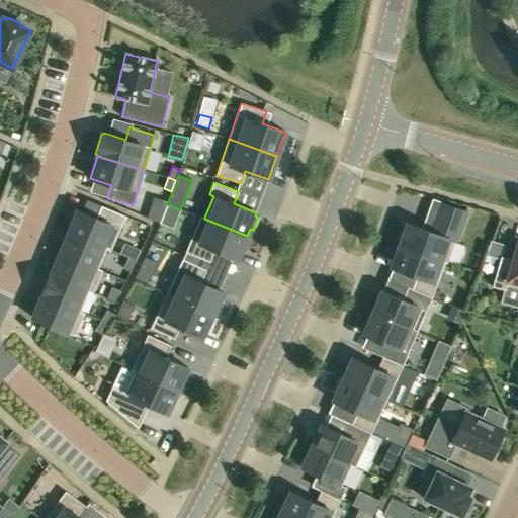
[(440,202),(429,231),(408,223),(407,226),(403,225),(399,237),(402,238),(399,245),(444,262),(446,263),(465,211),(440,202)]
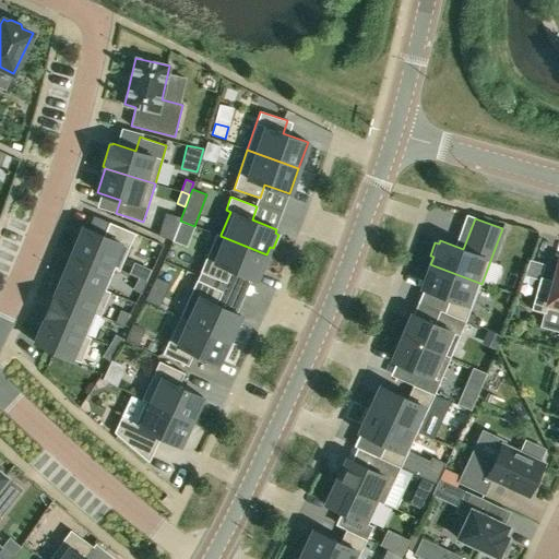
[(194,226),(180,221),(173,241),(187,247),(194,226)]
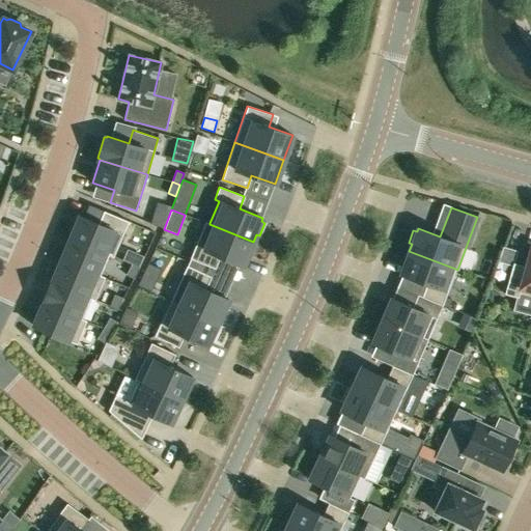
[(109,254),(109,255),(113,256),(128,221),(104,211),(99,223),(80,216),(71,238),(109,254)]
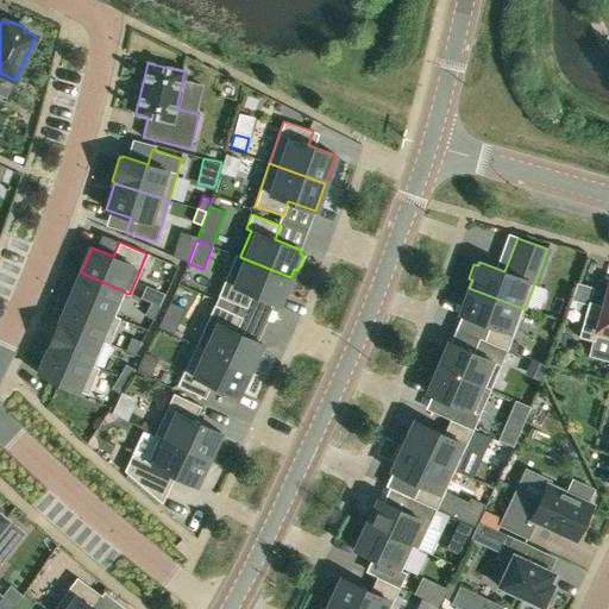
[(240,257),(240,256),(236,255),(218,296),(246,308),(252,294),(278,305),(290,277),(240,257)]
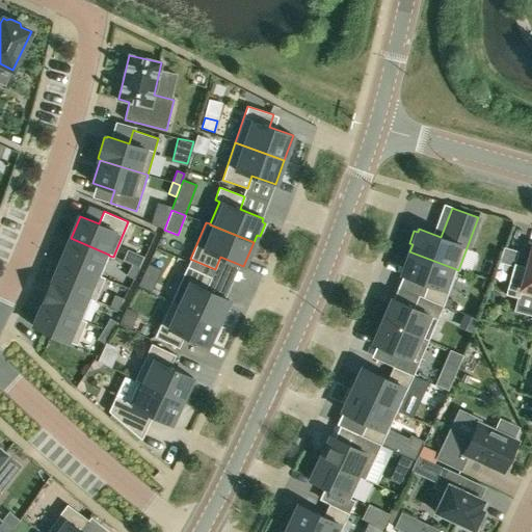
[(100,276),(109,256),(109,255),(71,238),(61,260),(100,276)]
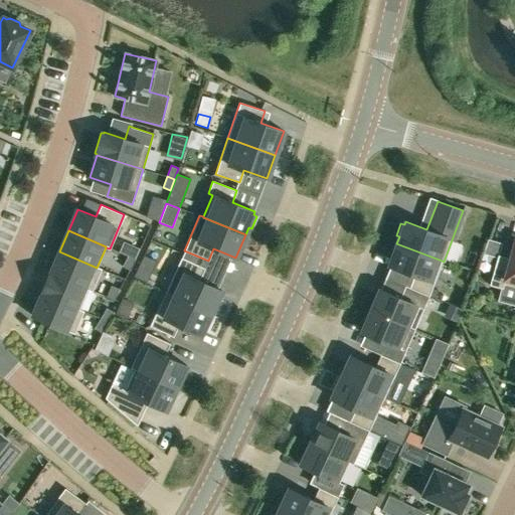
[(508,264),(496,260),(489,285),(502,289),(503,284),(514,287),(514,239),(508,264)]
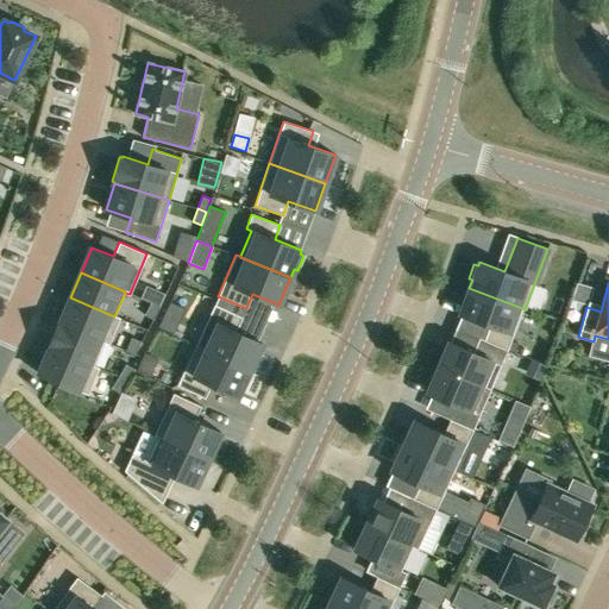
[(489,326),(484,340),(507,350),(522,308),(469,288),(460,314),(489,326)]
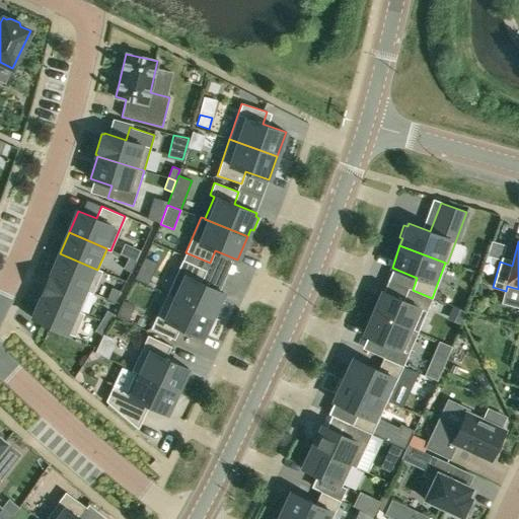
[(60,253),(51,275),(88,291),(88,292),(92,294),(102,271),(97,270),(60,253)]
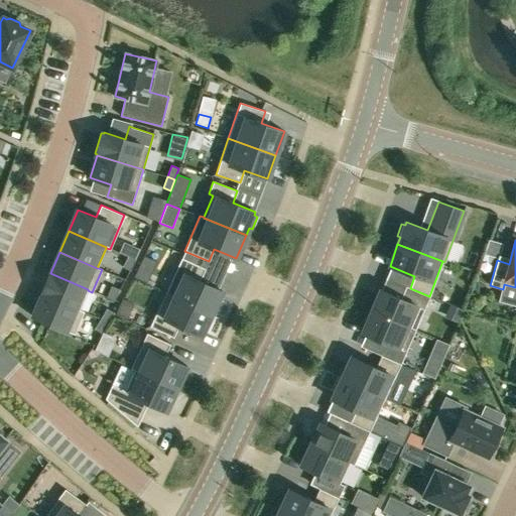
[(122,267),(130,270),(135,260),(128,256),(122,267)]
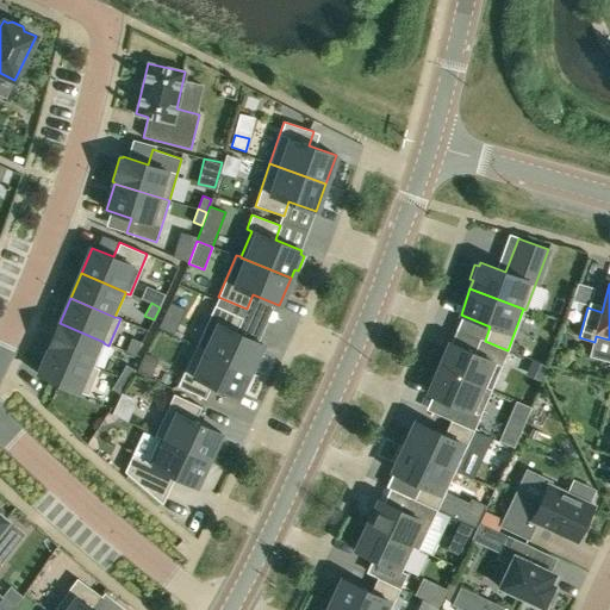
[(159,328),(173,335),(186,310),(170,303),(159,328)]
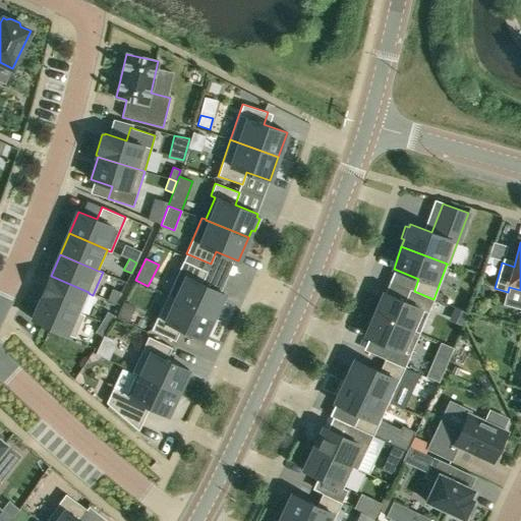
[(167,295),(214,316),(224,293),(201,283),(207,272),(183,261),(167,295)]
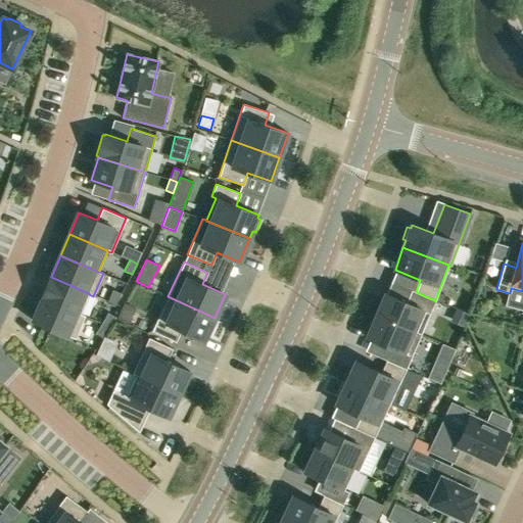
[(81,315),(89,294),(89,293),(51,277),(42,298),(80,315),(81,315)]
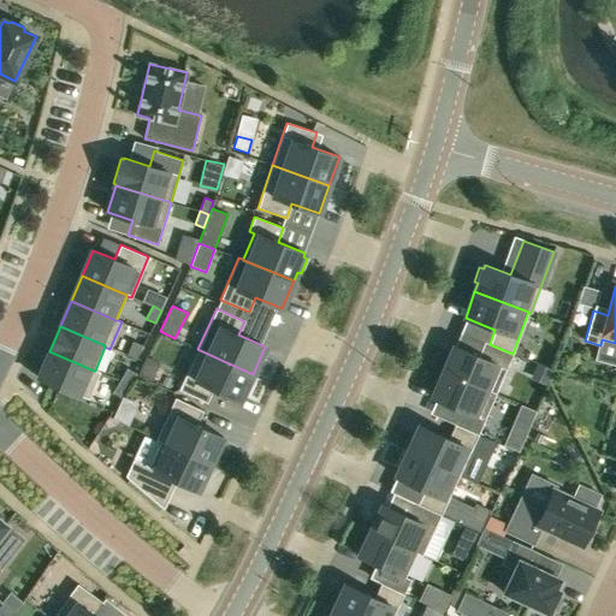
[(128,355),(136,359),(142,345),(132,342),(128,355)]
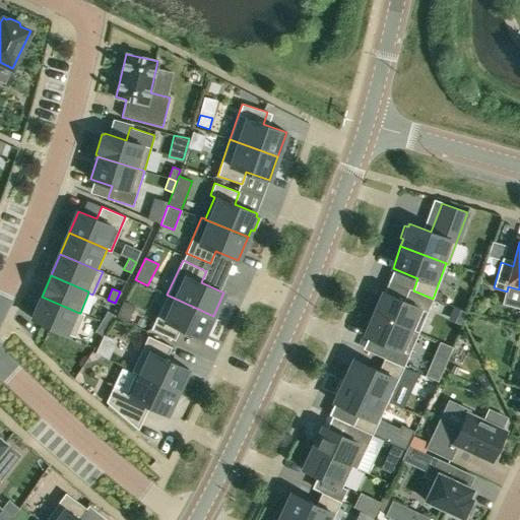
[(428,312),(433,299),(413,290),(409,288),(404,301),(399,299),(384,291),(374,314),(414,331),(414,330),(423,310),(428,312)]
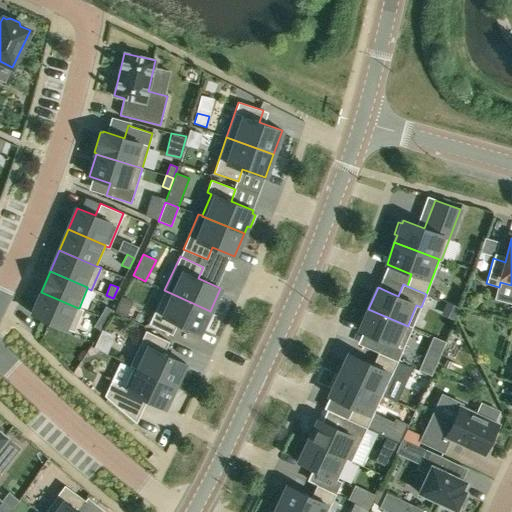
[(210,311),(164,290),(149,324),(172,335),(177,323),(199,333),(210,311)]
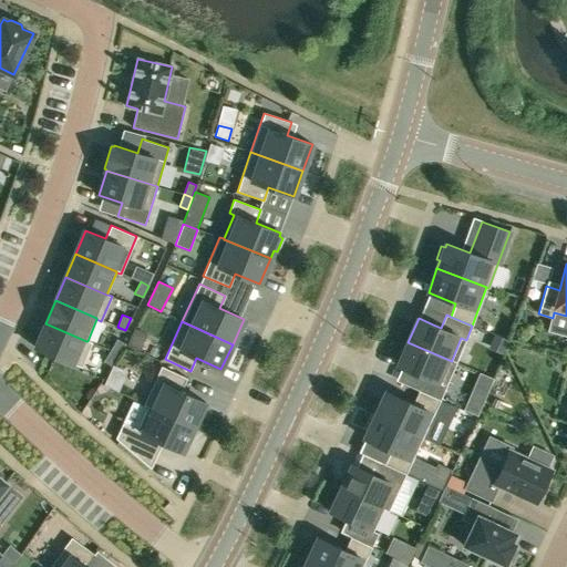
[(92,342),(88,341),(86,341),(45,323),(35,348),(82,368),(92,342)]
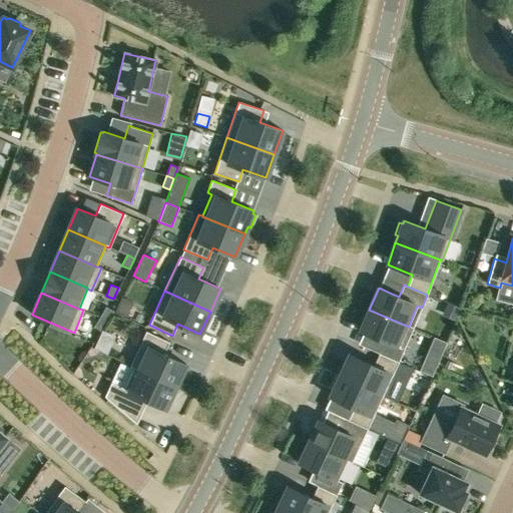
[(99,317),(107,321),(113,311),(106,307),(99,317)]
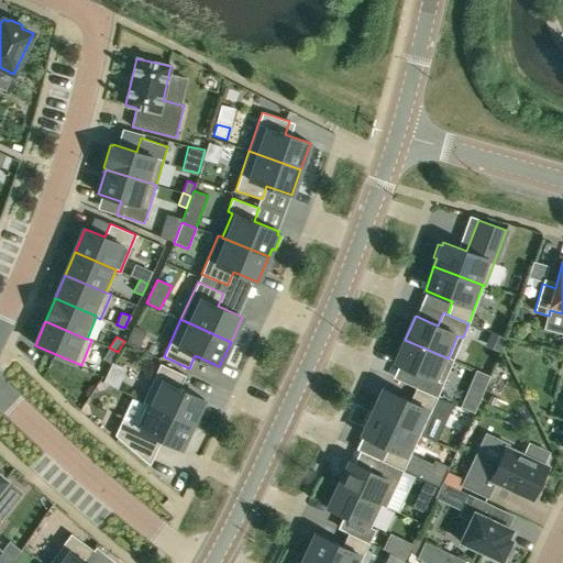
[(411,386),(416,388),(438,397),(443,384),(453,360),(449,357),(449,359),(405,340),(395,363),(399,365),(412,371),(414,372),(417,373),(411,386)]
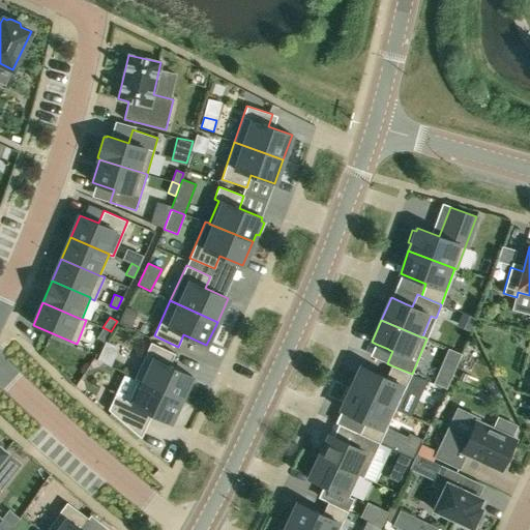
[(96,339),(104,343),(111,331),(102,327),(96,339)]
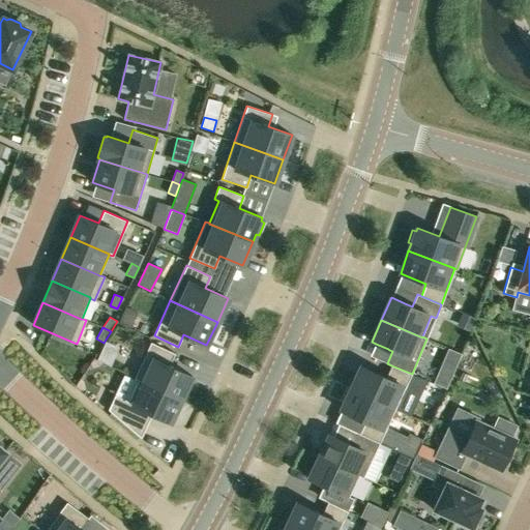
[(139,380),(181,400),(192,376),(169,365),(175,353),(150,342),(134,378),(139,380)]
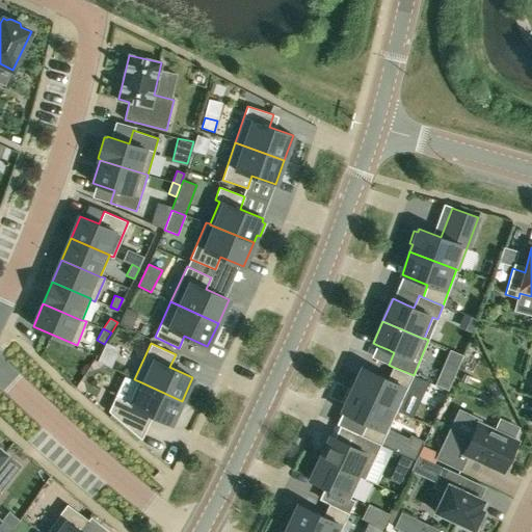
[(397,410),(414,375),(393,367),(388,379),(363,367),(352,390),(397,410)]
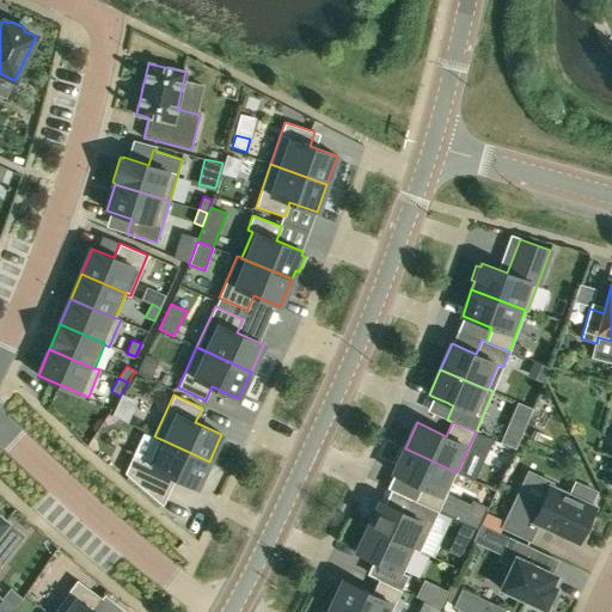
[(520,438),(506,432),(502,439),(505,445),(515,450),(520,438)]
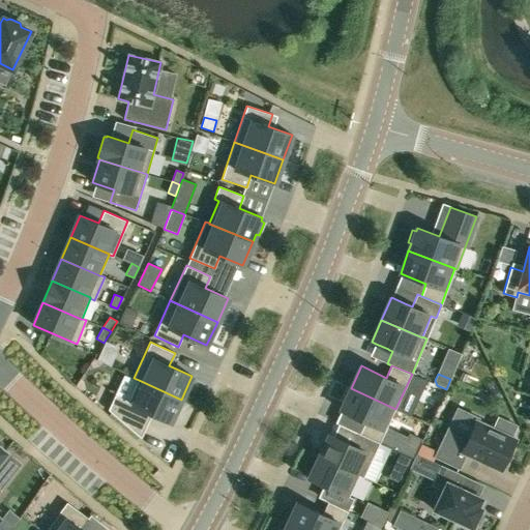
[(141,438),(149,420),(145,418),(147,412),(152,414),(170,422),(181,400),(139,380),(128,402),(115,395),(108,410),(141,438)]
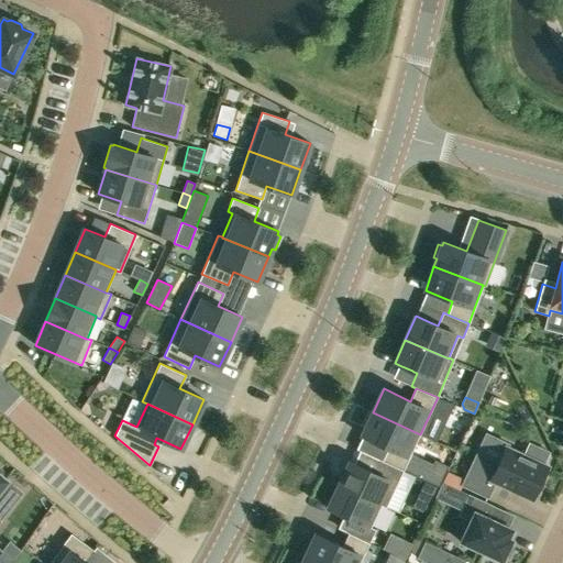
[(388,448),(382,461),(403,471),(420,434),(373,412),(362,435),(388,448)]
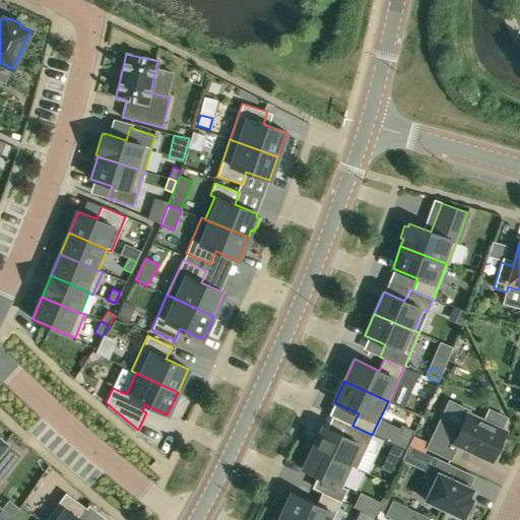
[(429,445),(427,448),(450,459),(457,444),(492,460),(505,433),(501,431),(508,417),(488,408),(481,421),(466,414),(460,428),(441,418),(429,445)]
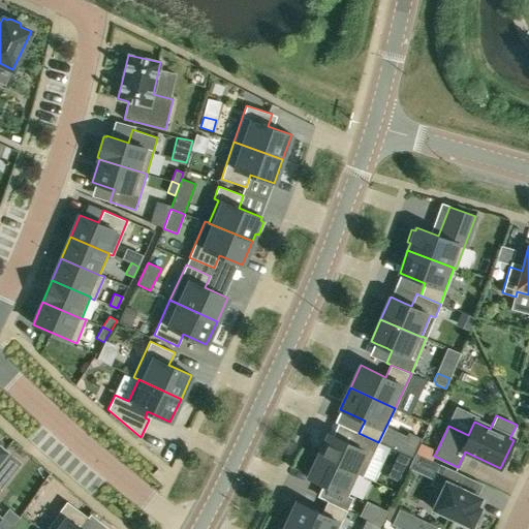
[(329,433),(328,436),(323,435),(318,446),(321,448),(318,455),(359,473),(358,475),(363,477),(363,475),(373,454),(378,442),(359,433),(354,431),(349,443),(345,441),(329,433)]
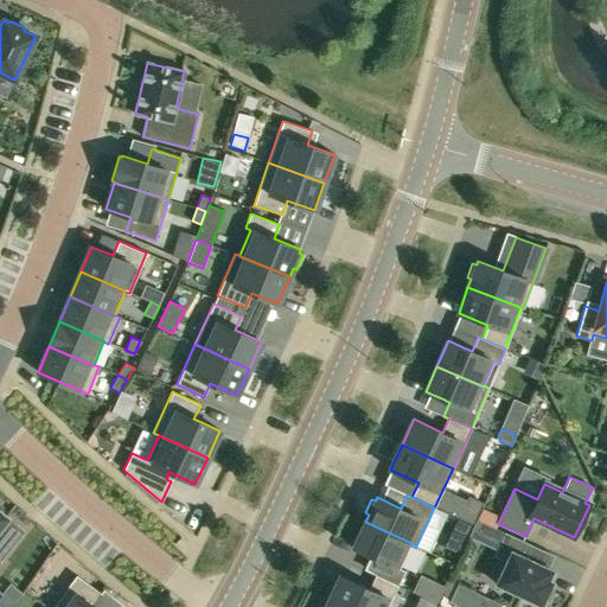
[(458,521),(453,529),(457,541),(464,544),(472,528),(458,521)]
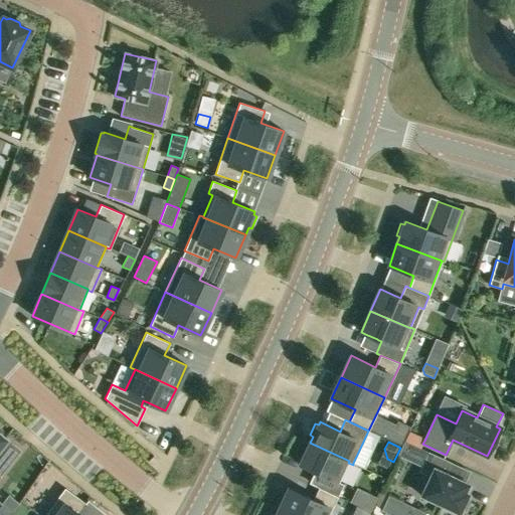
[(339,482),(348,463),(349,461),(310,443),(300,465),(314,472),(320,474),(314,486),(319,488),(338,497),(343,484),(339,482)]
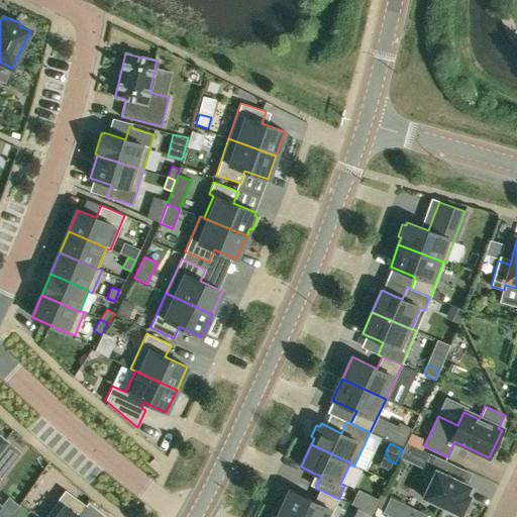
[(446,475),(451,463),(430,453),(420,474),(431,479),(422,497),(460,515),(462,512),(467,513),(472,501),(469,500),(470,496),(467,494),(470,487),(471,486),(467,485),(446,475)]
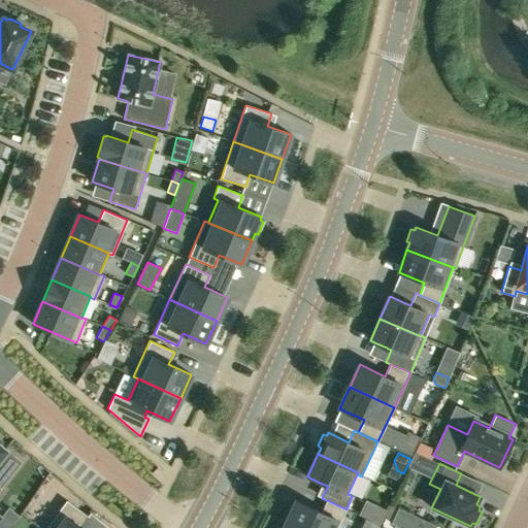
[(66,500),(45,527),(81,527),(79,527),(88,516),(66,500)]
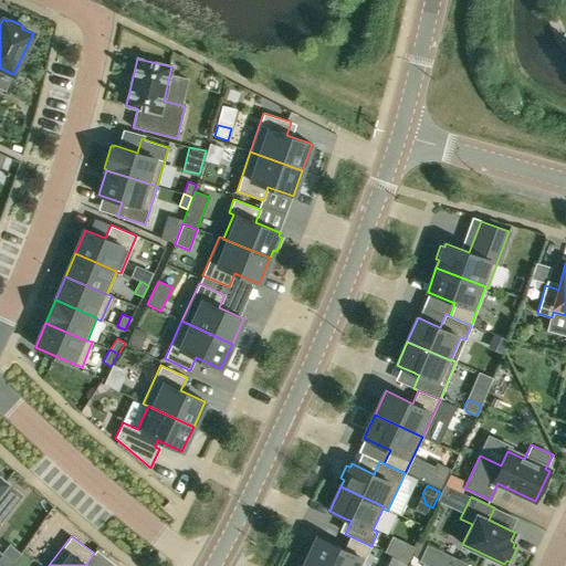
[(306,561),(317,565),(362,565),(371,546),(350,536),(344,548),(317,536),(306,561)]
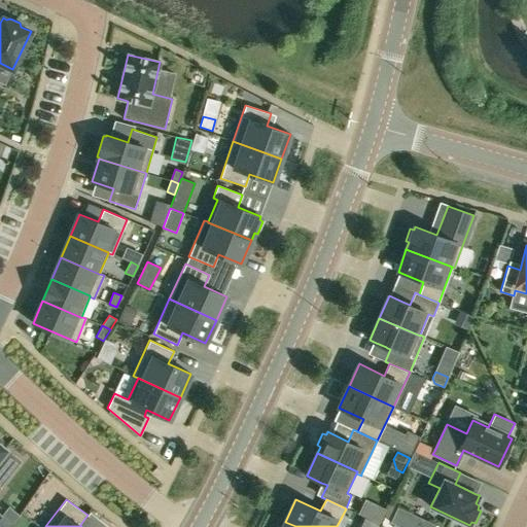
[(434,526),(436,525),(397,506),(390,522),(399,526),(434,526)]
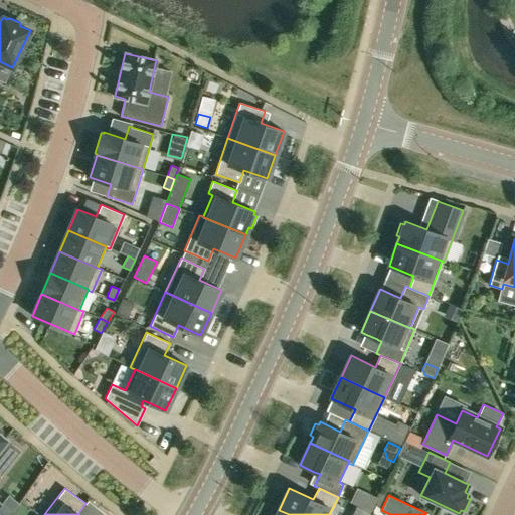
[(2,504),(11,512),(19,504),(9,496),(2,504)]
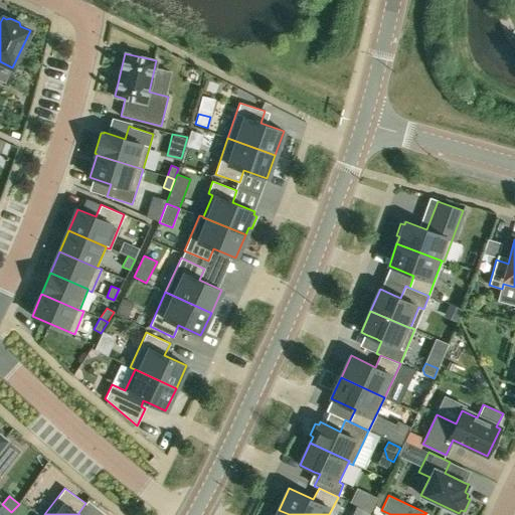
[(2,504),(0,506),(0,514),(9,514),(11,512),(2,504)]
